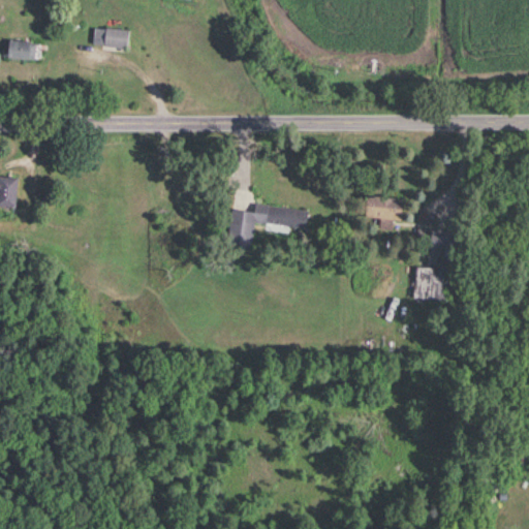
[(129,31),(93,31),(93,49),(129,49),(129,31)]
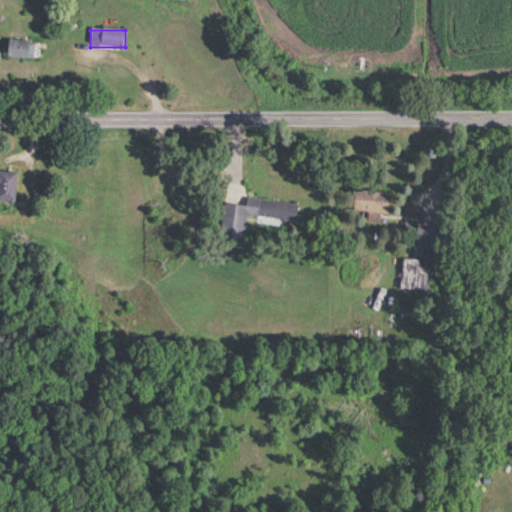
[(8,59),(35,59),(35,42),(8,42),(8,59)]
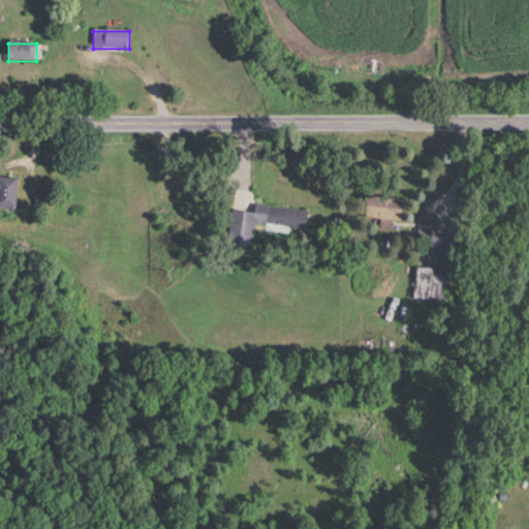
[(19,181),(0,178),(0,208),(16,211),(19,181)]
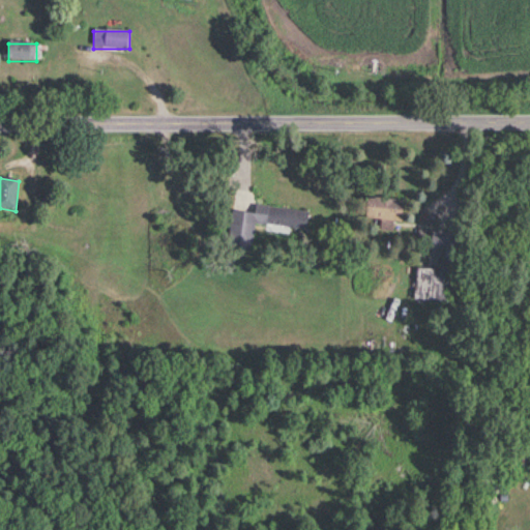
[(174,198),(198,199),(198,189),(174,188),(174,198)]
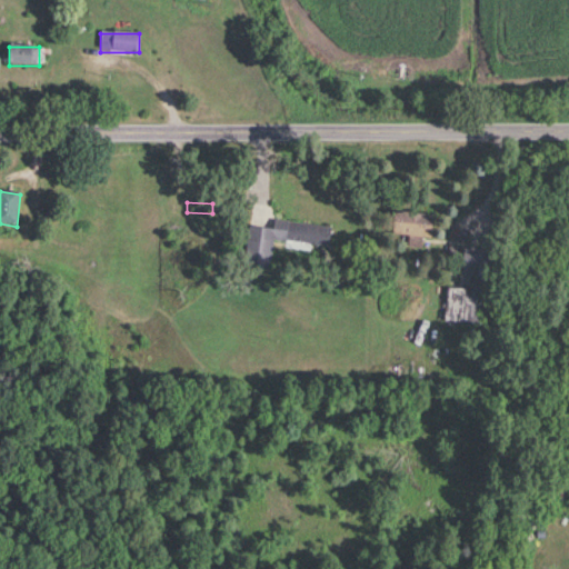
[(180,207),(170,207),(170,226),(180,226),(180,207)]
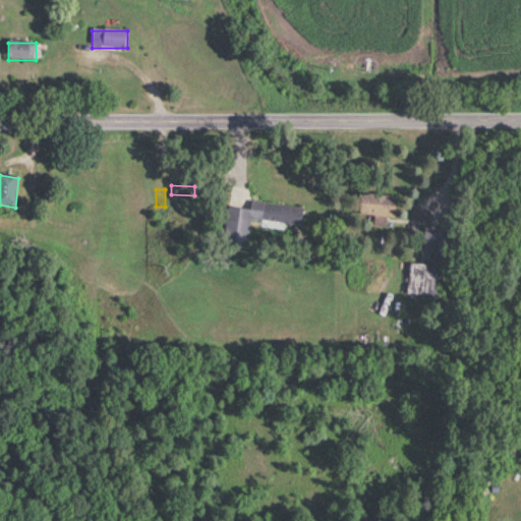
[(360,216),(374,217),(374,227),(388,228),(388,219),(396,220),(398,196),(362,194),(360,216)]
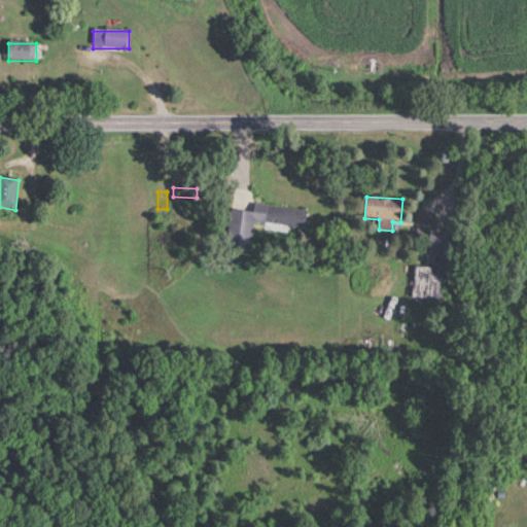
[(229,246),(251,248),(253,225),(308,231),(309,212),(255,207),(254,214),(232,212),(229,246)]
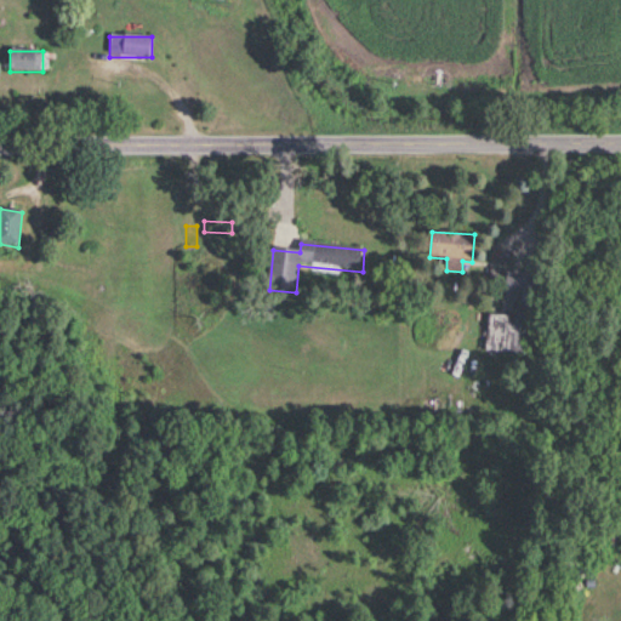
[(486,353),(528,357),(534,273),(507,272),(505,317),(490,315),(486,353)]
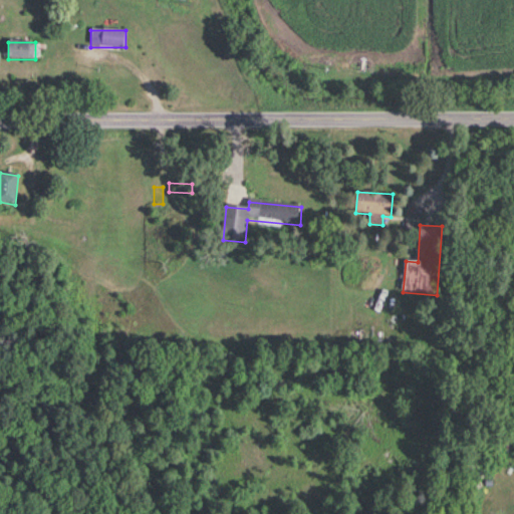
All buildings are outlined.
